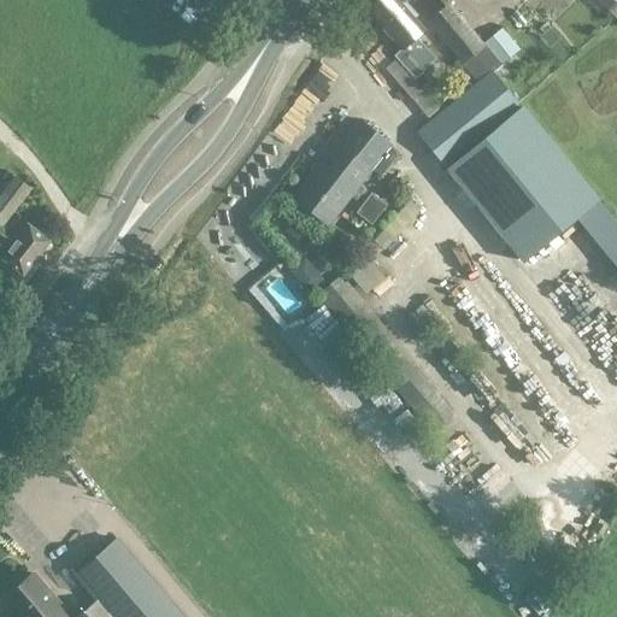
[(415,37),(423,29),(413,18),(417,15),(409,6),(407,7),(404,3),(405,0),(376,0),(366,10),(400,48),(393,54),(410,72),(427,58),(416,47),(419,43),(415,37)]
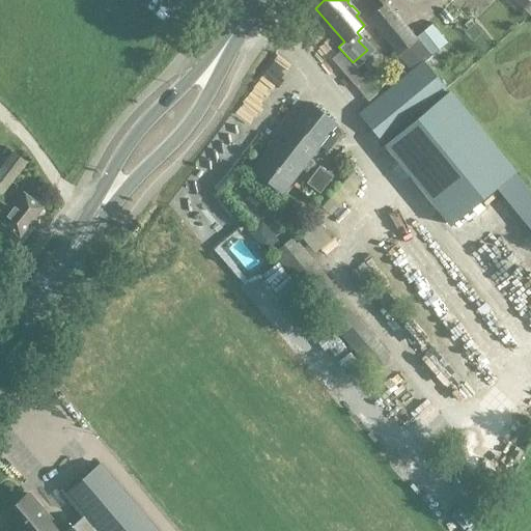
[(375,0),(373,2),(379,8),(383,14),(390,7),(384,0),(375,0)]
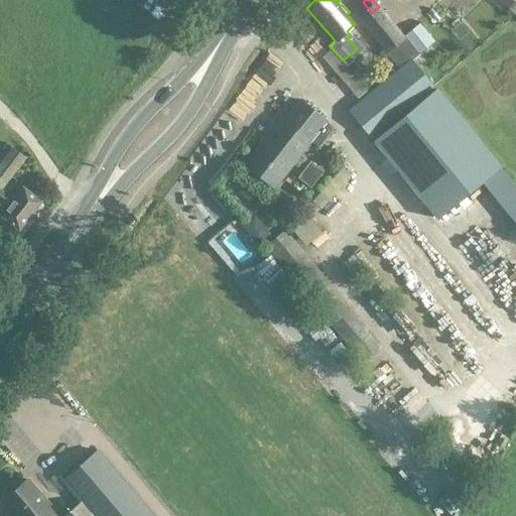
[(515,0),(499,0),(508,8),(515,0)]
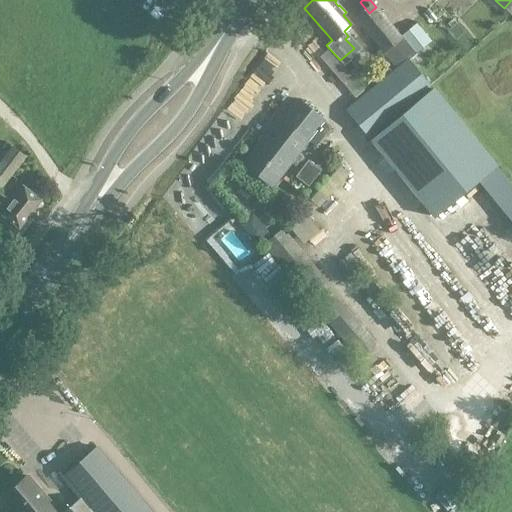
[(400,36),(376,7),(369,13),(365,8),(354,17),(396,68),(397,69),(408,59),(415,53),(400,36)]
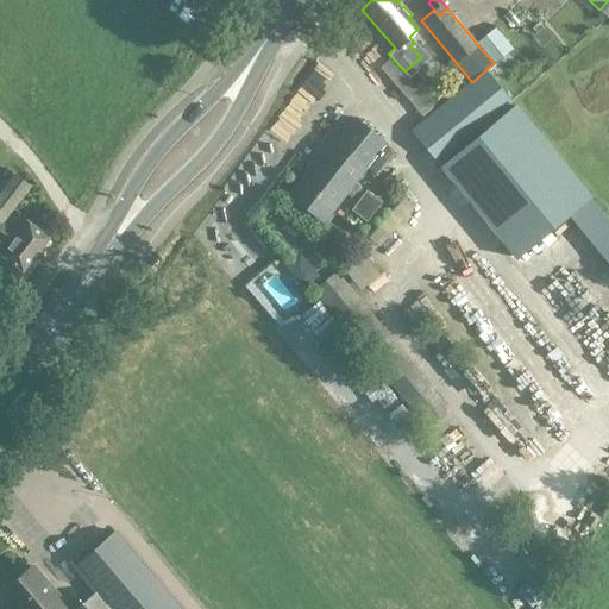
[(494,63),(512,49),(495,27),(476,43),(494,63)]
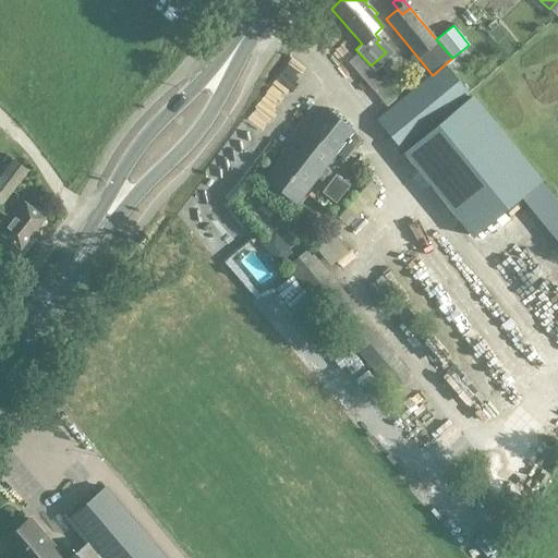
[(326,46),(343,36),(337,26),(320,35),(326,46)]
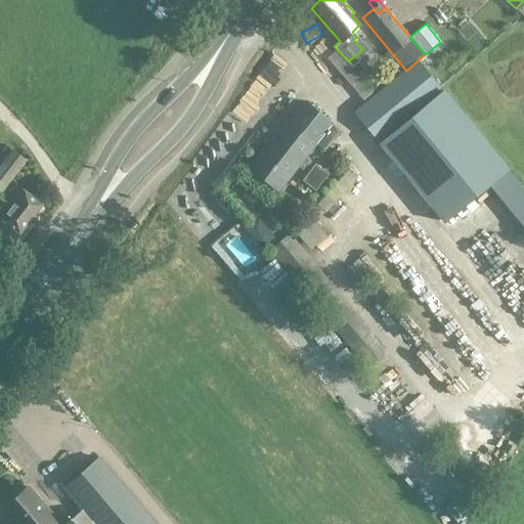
[(405,70),(353,113),(378,143),(444,223),(510,169),(444,89),(443,90),(418,60),(406,71),(405,70)]
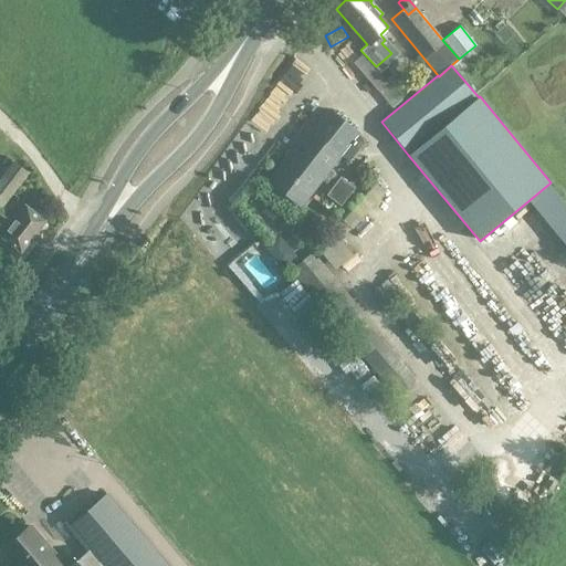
[(250,117),(265,129),(304,79),(289,66),(250,117)]
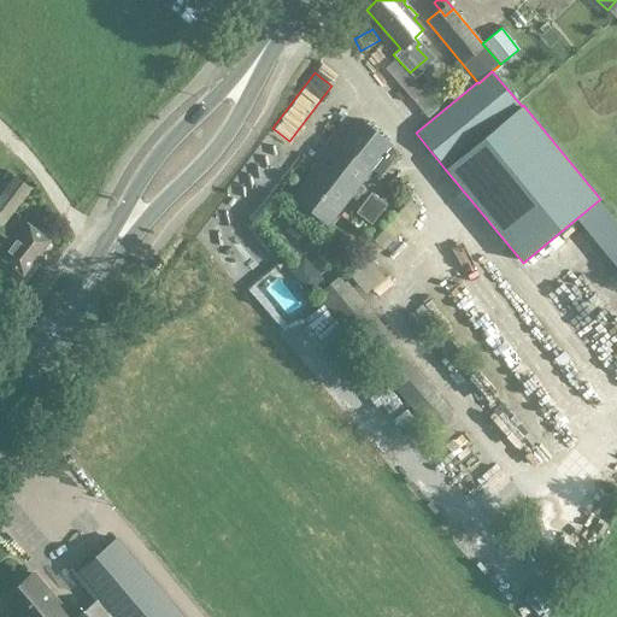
[(362,192),(357,188),(371,169),(381,174),(394,157),(387,148),(391,145),(360,121),(341,146),(338,144),(294,199),(328,224),(350,197),(356,200),(362,192)]
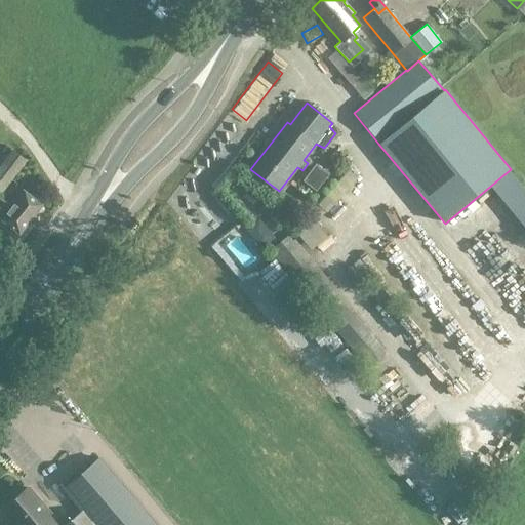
[(0,165),(0,192),(2,194),(27,161),(12,149),(0,165)]
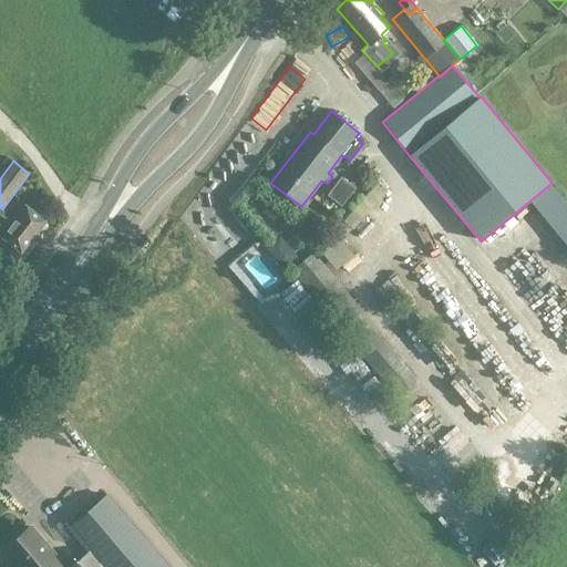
[(369,200),(383,183),(374,175),(359,194),(369,200)]
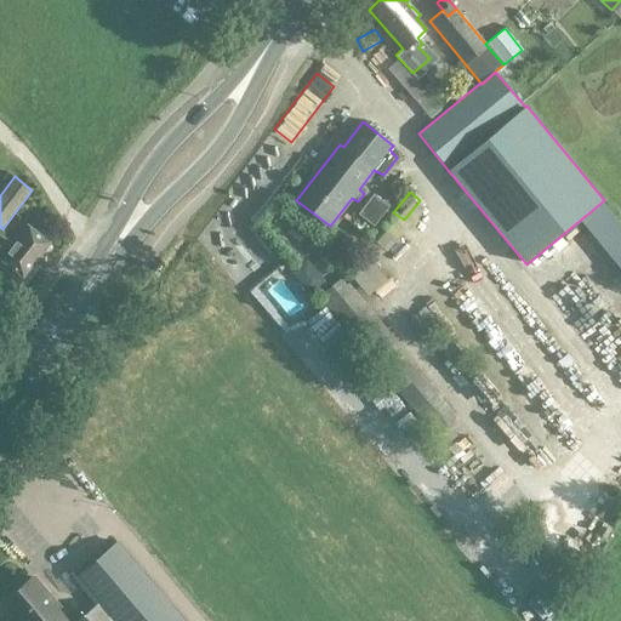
[(0,258),(24,277),(51,243),(21,218),(6,238),(0,233),(0,258)]
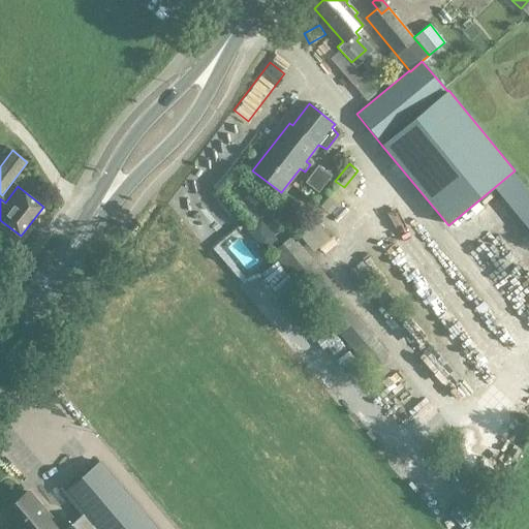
[(508,290),(518,281),(503,265),(516,254),(496,231),(485,242),(479,236),(469,246),(508,290)]
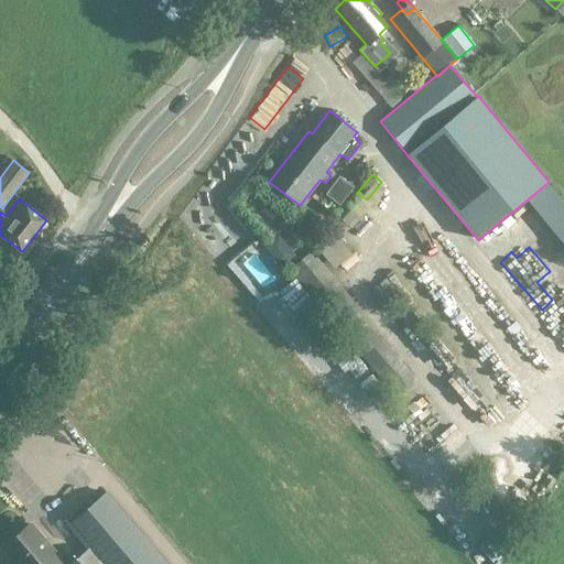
[(317,257),(315,258),(295,275),(339,328),(361,310),(317,257)]
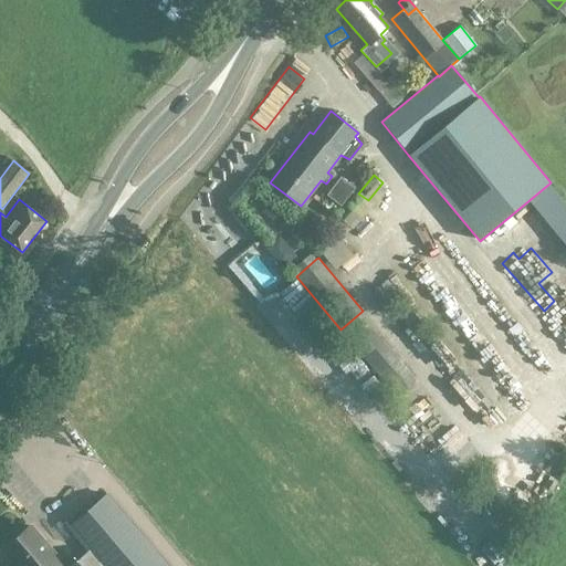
[(452,297),(444,272),(426,278),(433,303),(452,297)]
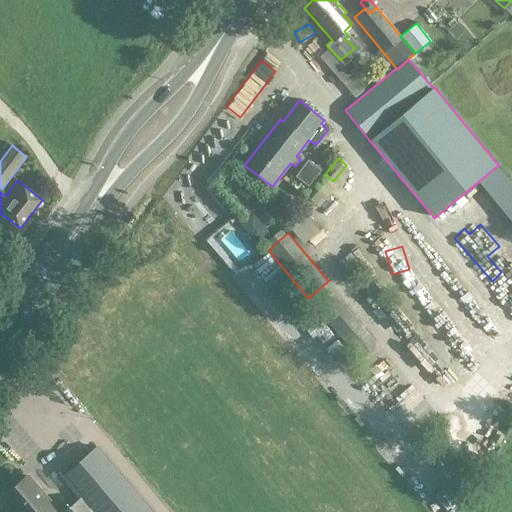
[(151,511),(98,448),(63,478),(81,499),(65,511),(58,511),(28,477),(3,498),(14,510),(11,511),(151,511)]
